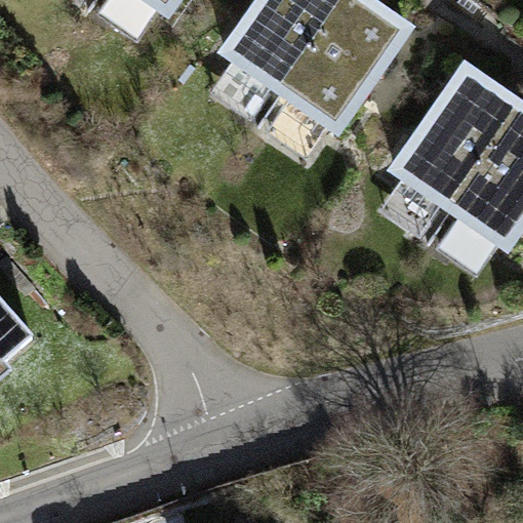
[(142,0),(168,19),(182,0),(142,0)]
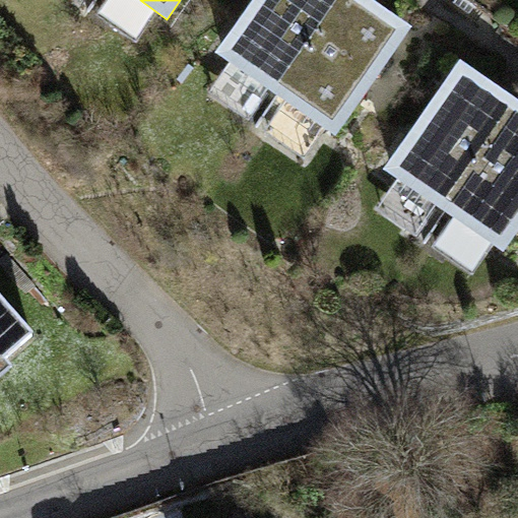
[(251,0),(213,52),(276,94),(343,0),(251,0)]
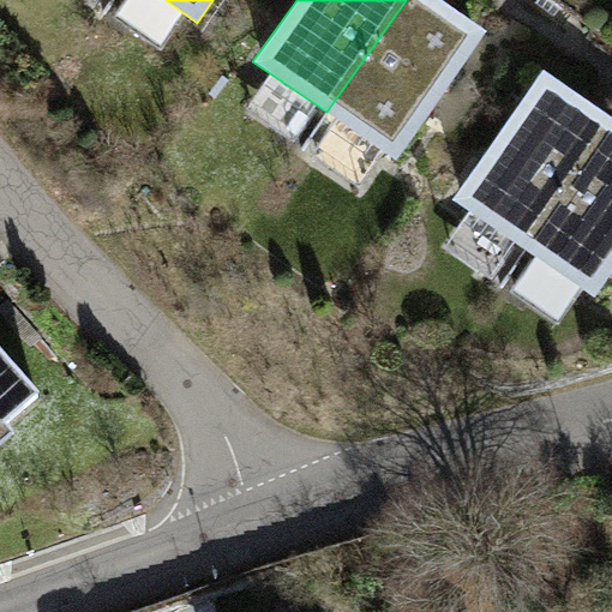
[(489,31),(442,0),(406,0),(327,112),(397,161),(489,31)]
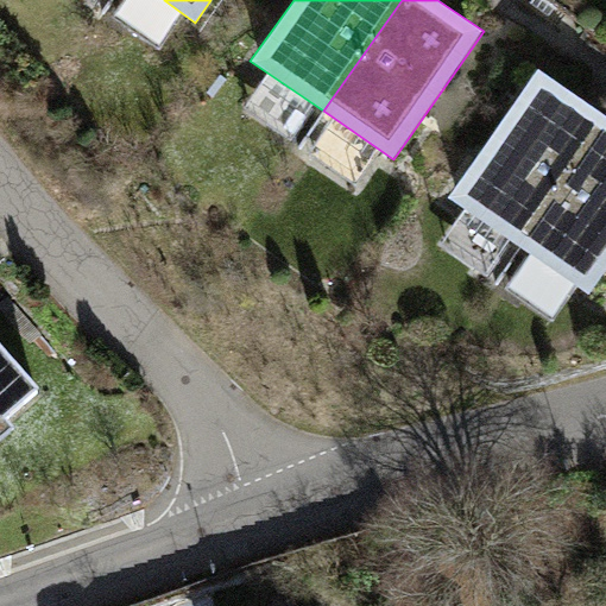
[(605,115),(537,67),(449,196),(522,246),(605,118),(605,115)]
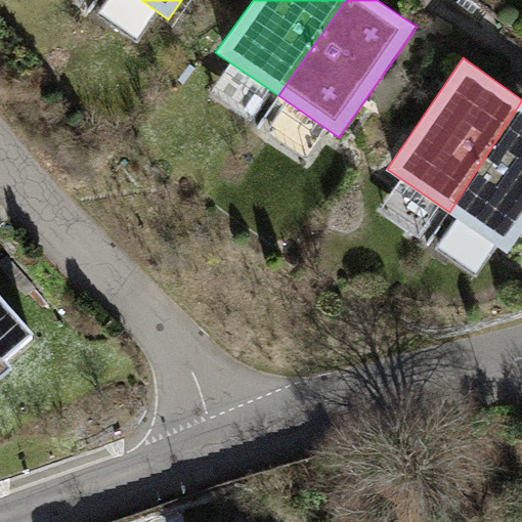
[(521,233),(521,101),(449,212),(508,253),(521,233)]
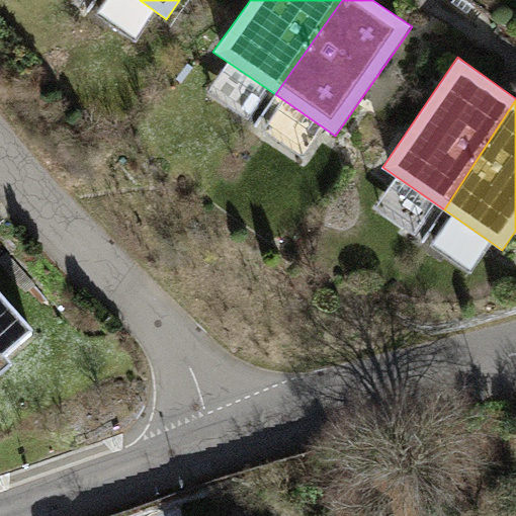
[(0,374),(14,364),(5,353),(31,331),(0,295),(0,374)]
